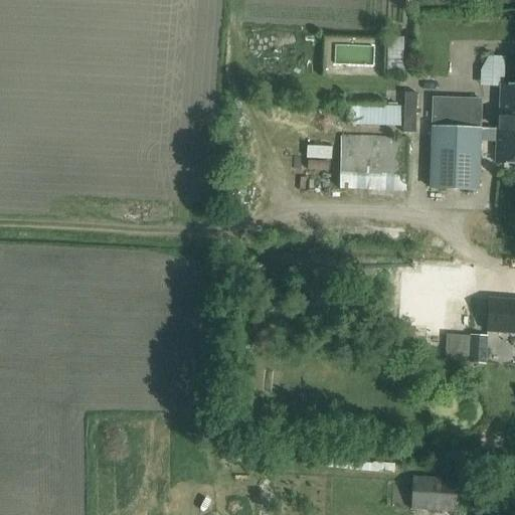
[(419,0),(419,10),(432,10),(432,0),(419,0)]
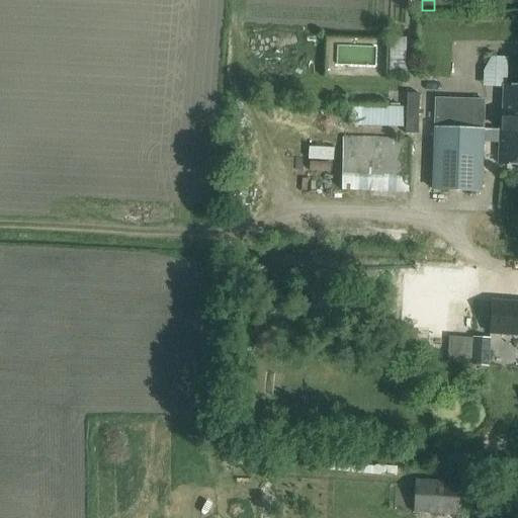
[(411,74),(409,36),(392,37),(394,75),(411,74)]
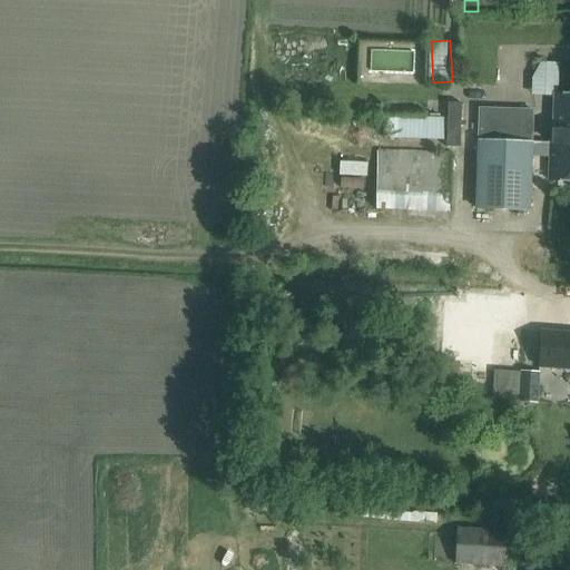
[(550,158),(549,180),(569,180),(569,95),(554,95),(553,126),(551,126),(550,143),(532,143),(531,157),(550,158)]
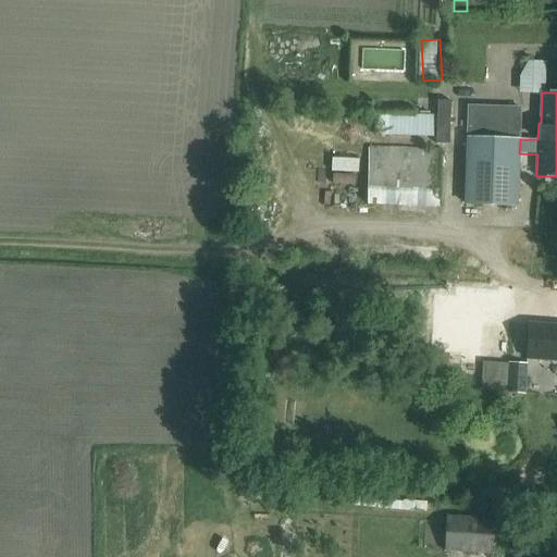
[(518,207),(519,153),(520,139),(521,110),(468,108),(465,205),(518,207)]
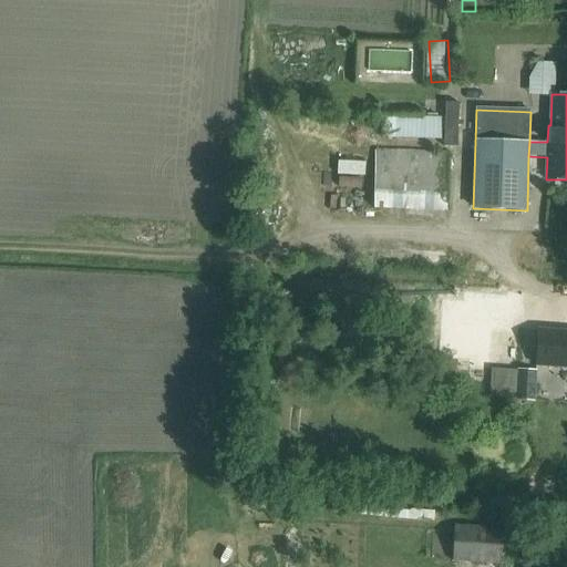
[(379,124),(380,165),(400,165),(400,144),(445,144),(445,124),(379,124)]
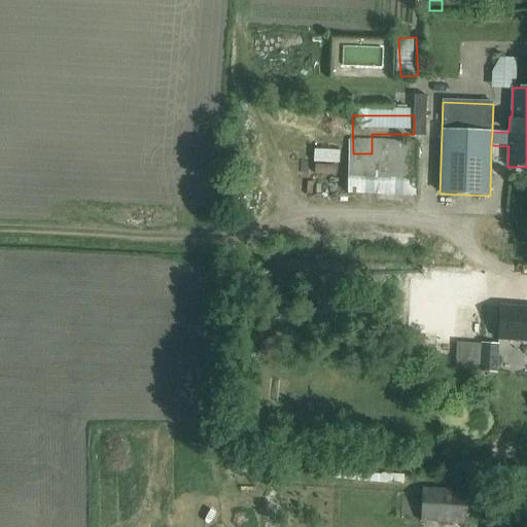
[(342,164),(342,151),(316,151),(316,164),(342,164)]
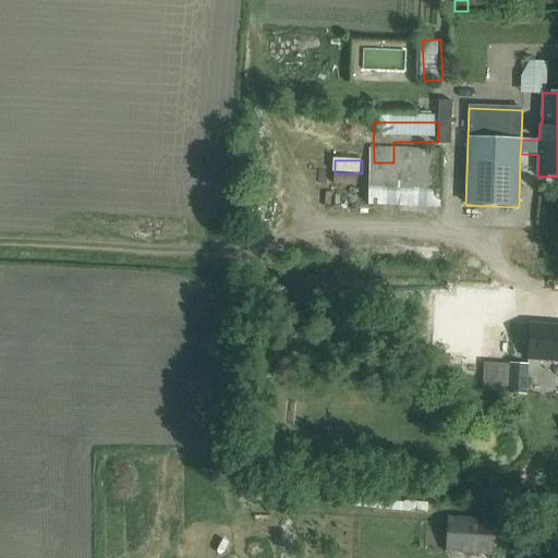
[(444,205),(444,168),(419,168),(419,191),(427,191),(427,205),(444,205)]
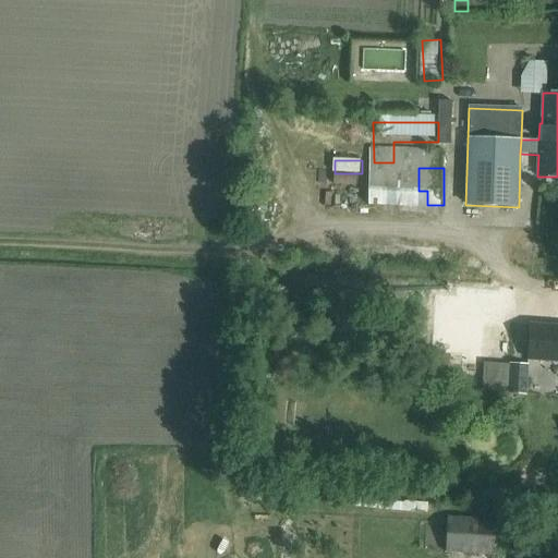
[(391,204),(390,187),(370,189),(370,205),(391,204)]
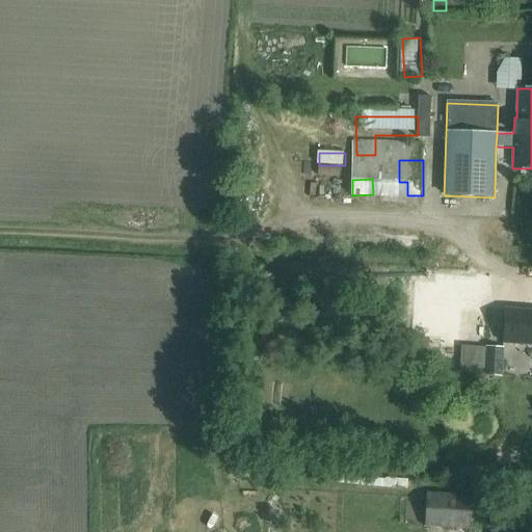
[(377,196),(400,197),(401,181),(377,181),(377,196)]
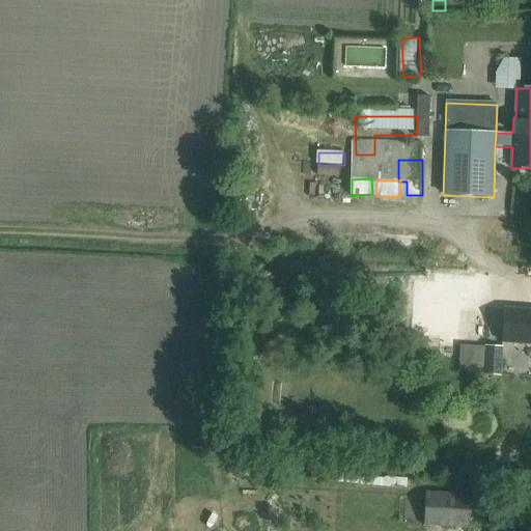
[(530,310),(503,309),(501,343),(530,344),(530,310)]
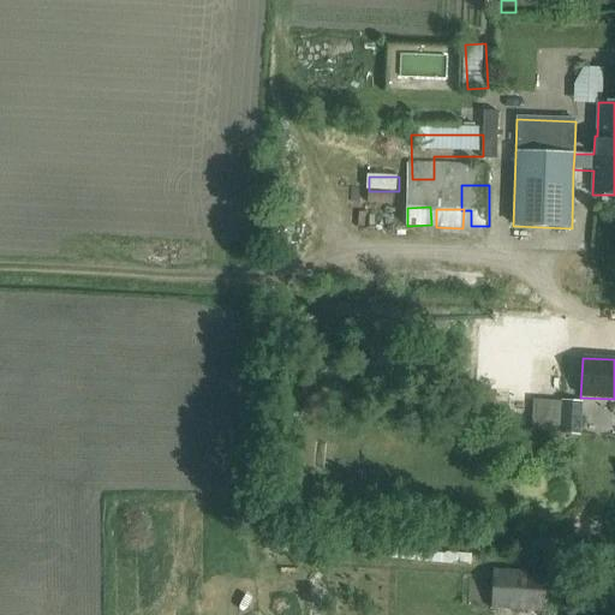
[(560,434),(560,435),(580,436),(583,401),(562,400),(562,401),(532,399),(530,431),(560,434)]
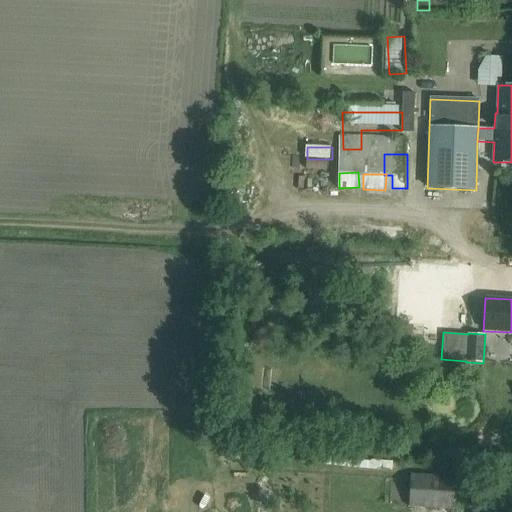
[(458,477),(410,473),(408,508),(456,510),(458,477)]
